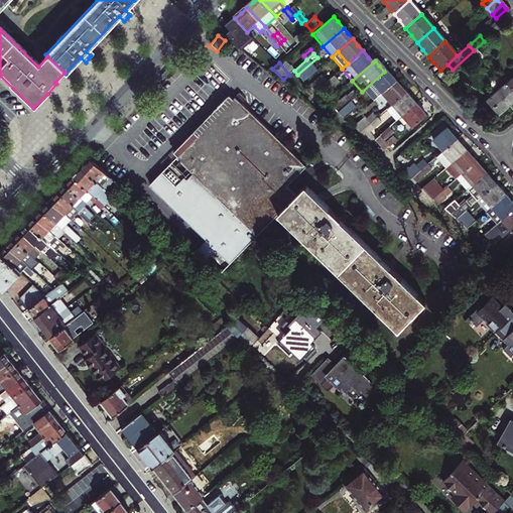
[(371,103),(381,95),(394,84),(389,78),(384,72),(362,92),(371,103)]
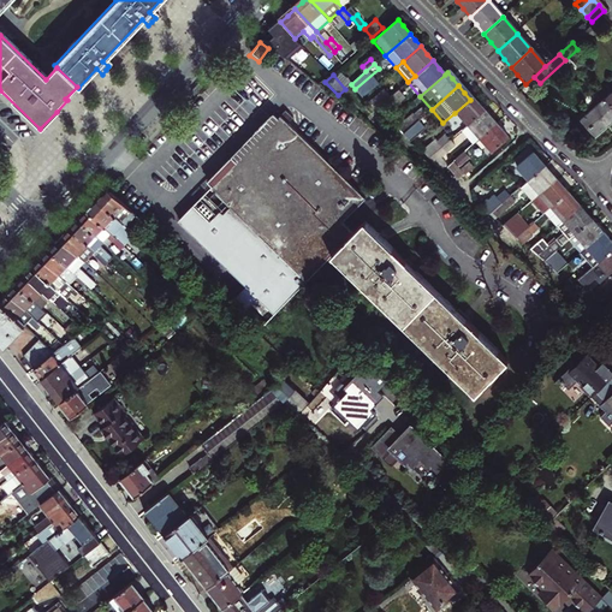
[(373,105),(376,110),(398,90),(394,87),(373,105)]
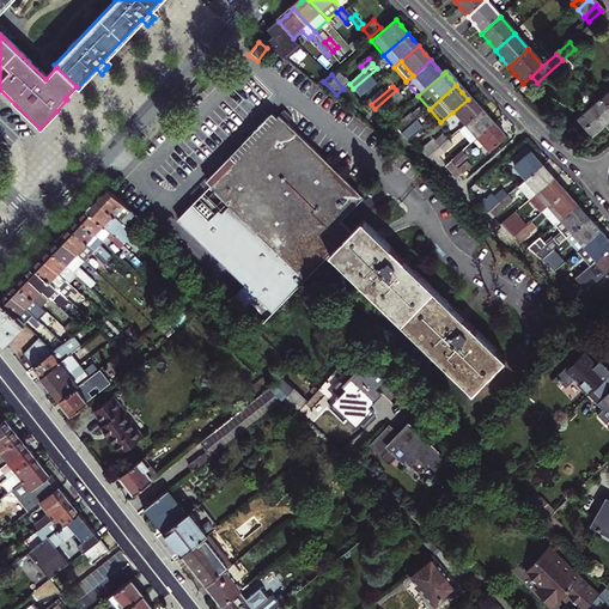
[(402,98),(396,90),(375,109),(381,116),(402,98)]
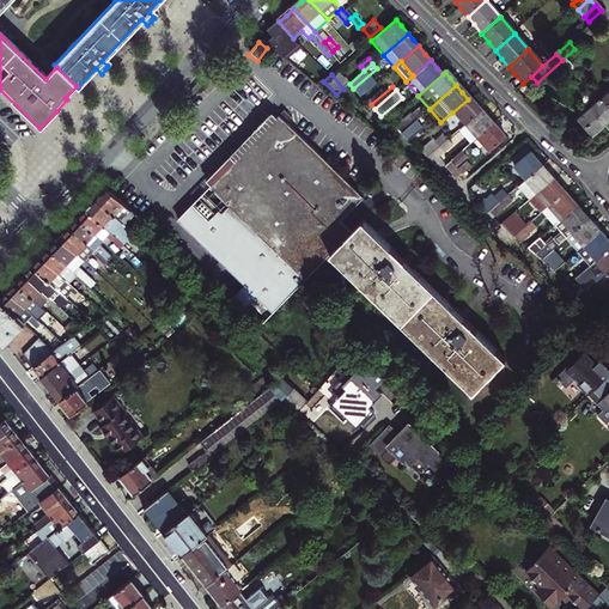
[(608,93),(598,102),(608,114),(608,93)]
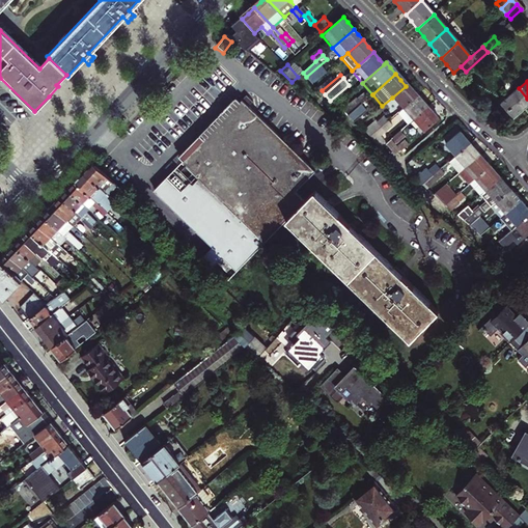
[(392,98),(401,109),(416,98),(411,92),(406,86),(392,98)]
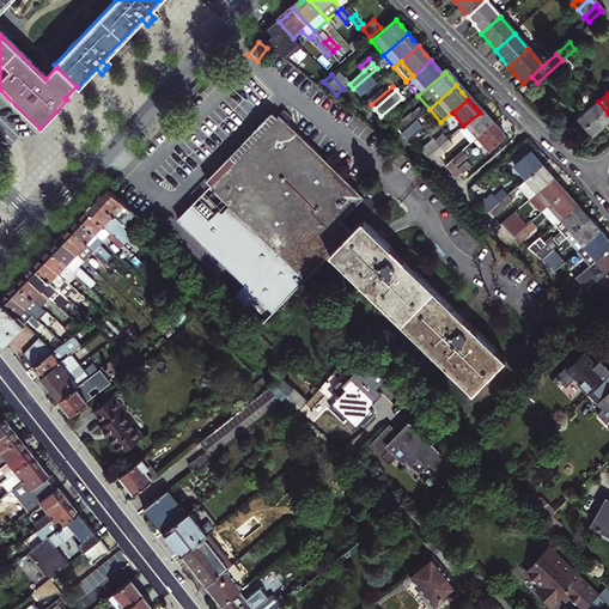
[(608,120),(608,114),(598,102),(574,122),(588,139),(602,127),(608,120)]
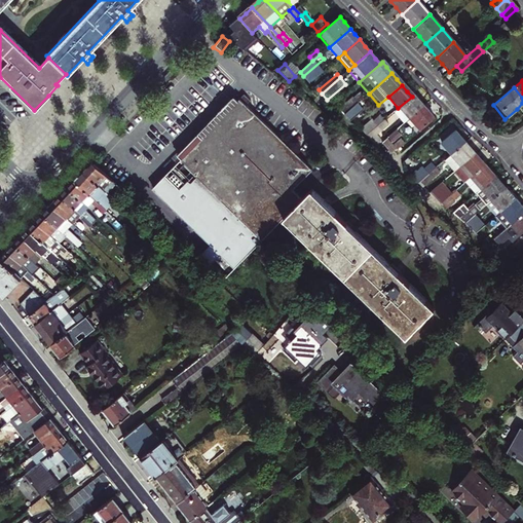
[(363,99),(359,94),(352,100),(350,98),(338,108),(343,114),(363,99)]
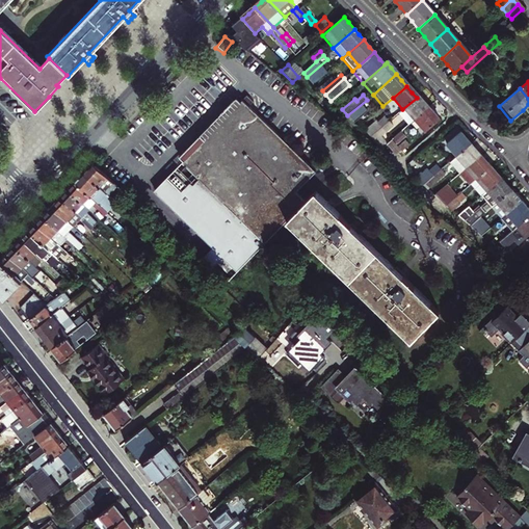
[(417,98),(402,109),(413,121),(426,109),(422,105),(417,98)]
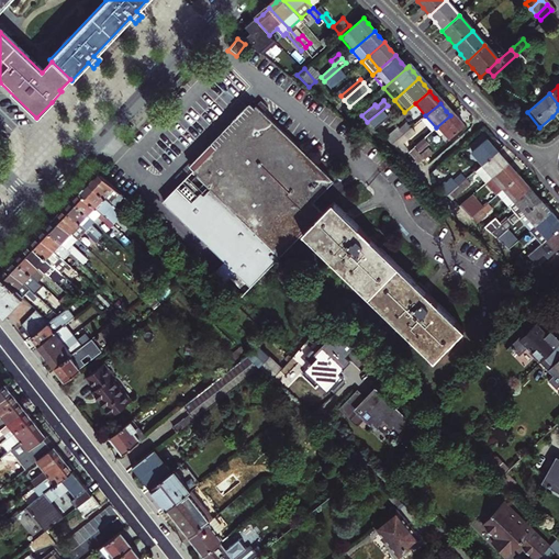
[(388,105),(367,122),(372,129),(387,118),(384,114),(391,109),(388,105)]
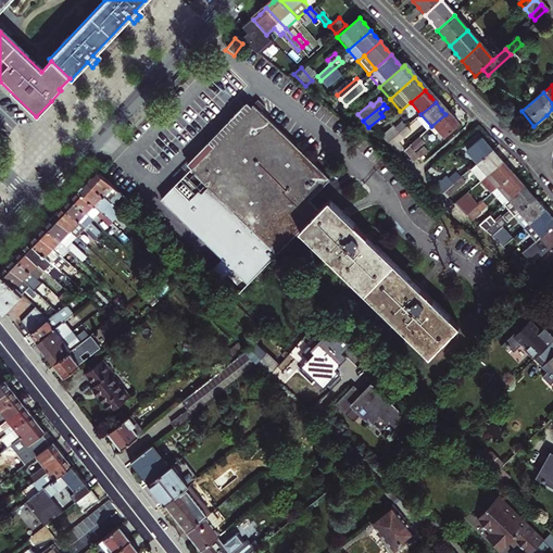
[(276,254),(298,234),(317,212),(314,209),(308,202),(328,181),(251,107),(234,126),(217,142),(183,178),(198,193),(200,196),(206,189),(276,254)]
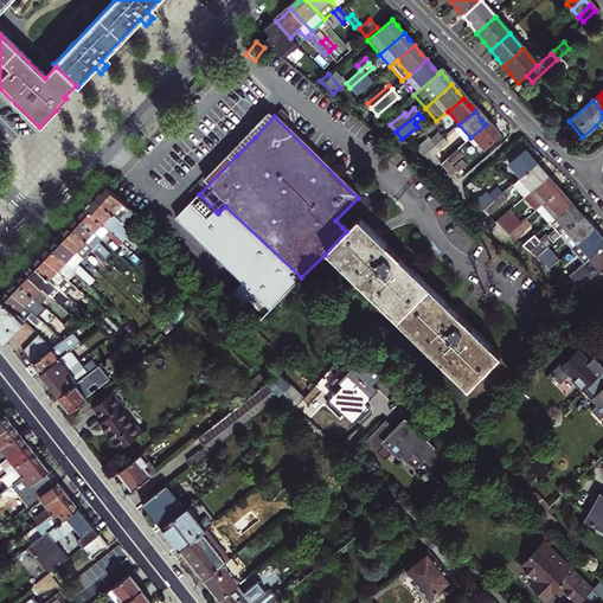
[(463,145),(470,138),(459,124),(453,130),(463,145)]
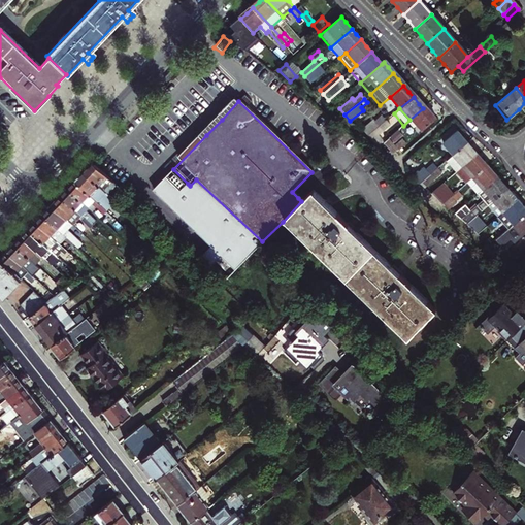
[(423,108),(409,120),(420,132),(433,121),(428,115),(423,108)]
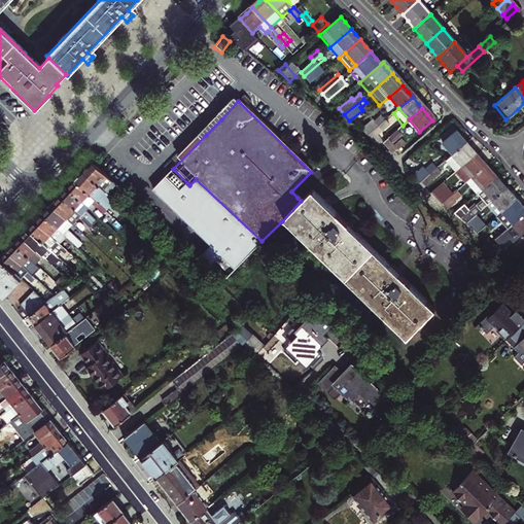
[(360,131),(365,137),(383,123),(380,118),(374,124),(372,121),(360,131)]
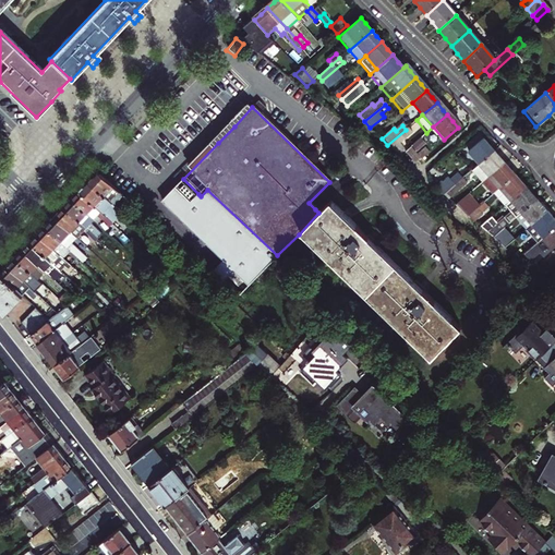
[(406,130),(387,145),(396,155),(402,149),(398,144),(409,134),(406,130)]
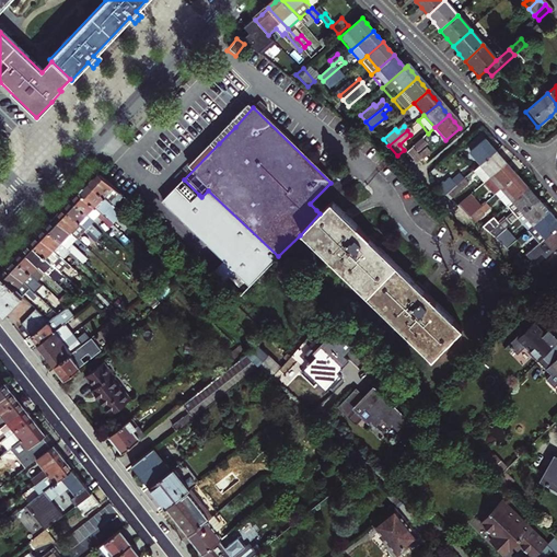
[(476,169),(492,154),(485,147),(480,141),(465,154),(476,169)]
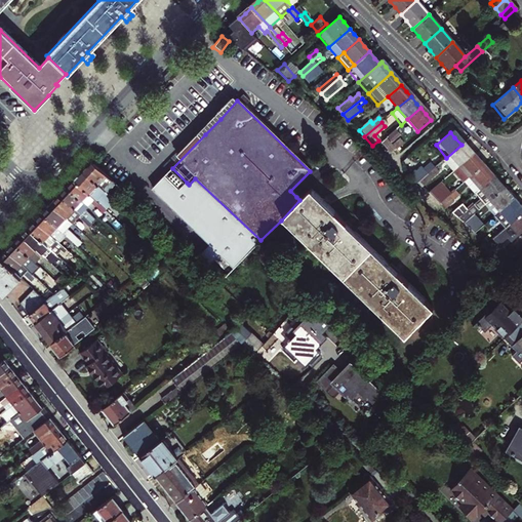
[(386,138),(379,144),(388,154),(389,154),(394,149),(396,151),(402,145),(398,141),(392,146),(386,138)]
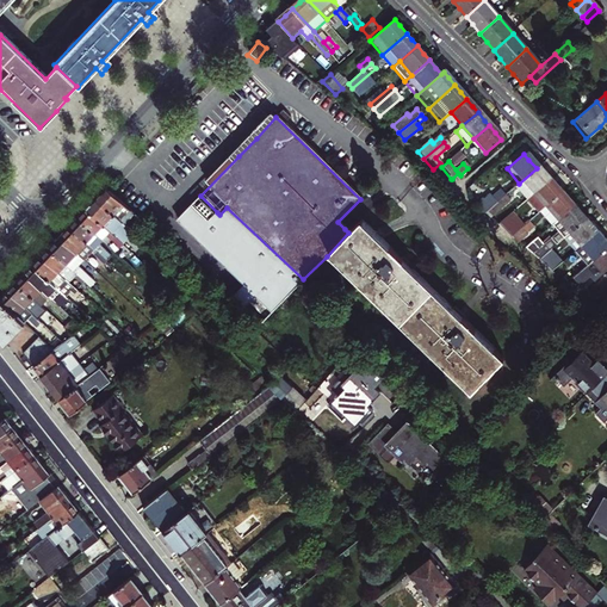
[(512,190),(524,203),(549,181),(542,174),(537,168),(519,184),(512,190)]
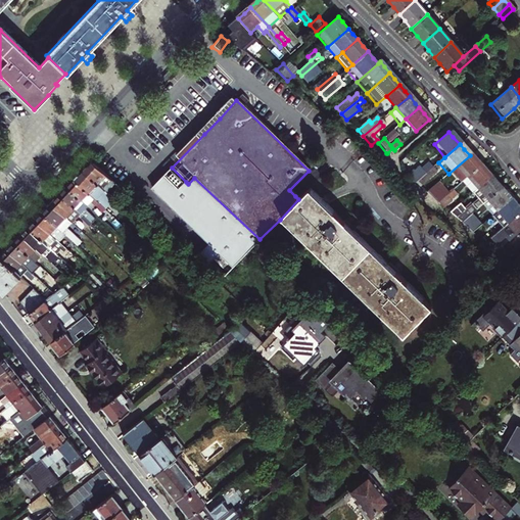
[(470,155),(448,174),(459,185),(460,185),(479,167),(474,160),(470,155)]
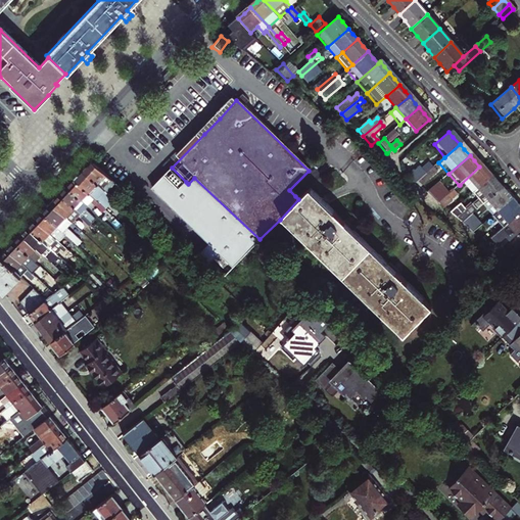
[(83,170),(106,192),(115,183),(95,163),(92,160),(88,164),(83,170)]
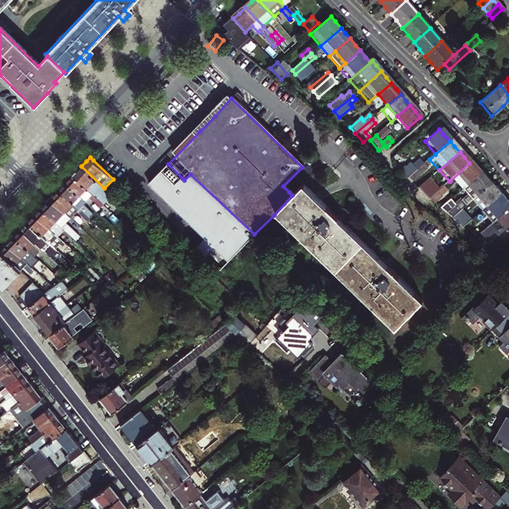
[(404,180),(422,165),(418,160),(411,166),(409,165),(404,170),(403,168),(397,173),(404,180)]
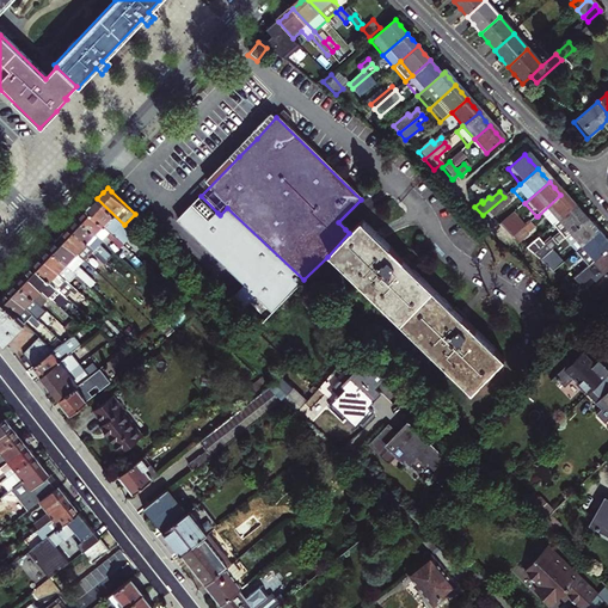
[(538,216),(550,229),(573,209),(567,203),(560,195),(538,216)]
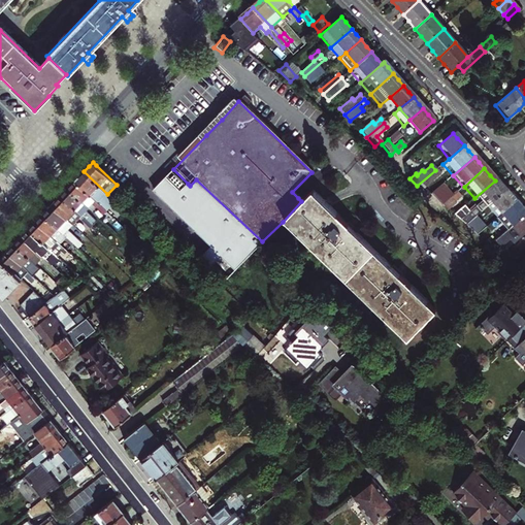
[(173,169),(164,178),(179,193),(188,184),(173,169)]
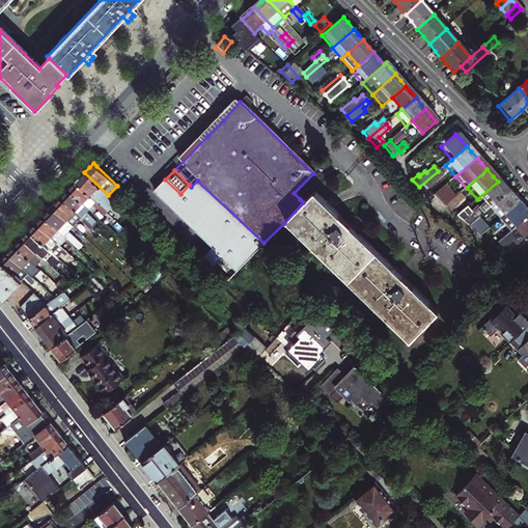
[(438,171),(419,187),(422,191),(441,174),(438,171)]
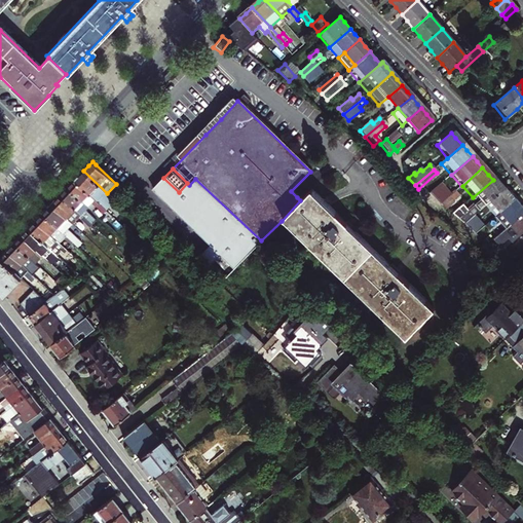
[(79,175),(74,180),(106,211),(115,201),(107,193),(83,171),(79,175)]
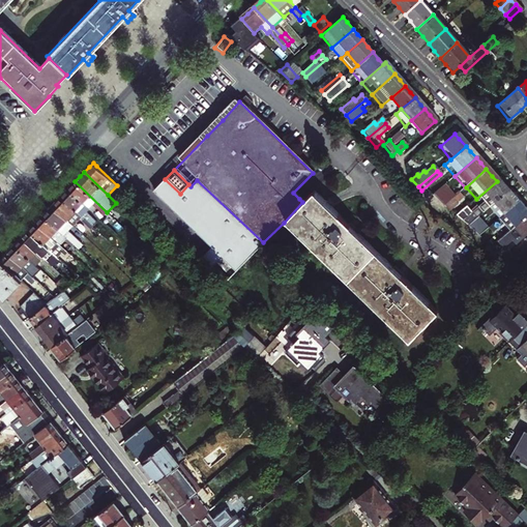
[(180,194),(165,179),(154,191),(208,243),(198,254),(211,267),(216,262),(231,275),(263,242),(197,180),(191,186),(188,184),(180,194)]
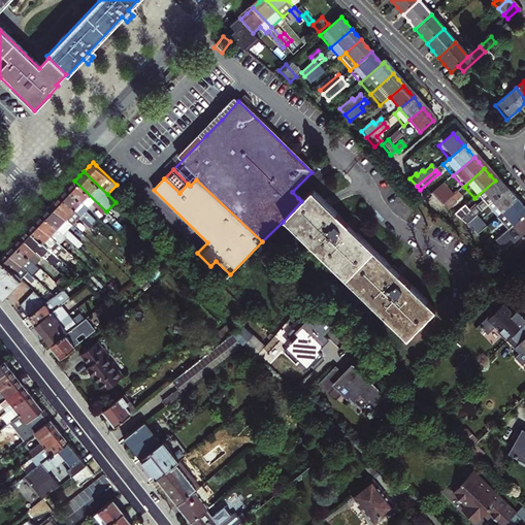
[(106,211),(74,181),(72,183),(71,185),(67,189),(78,200),(87,207),(91,202),(103,215),(106,211)]
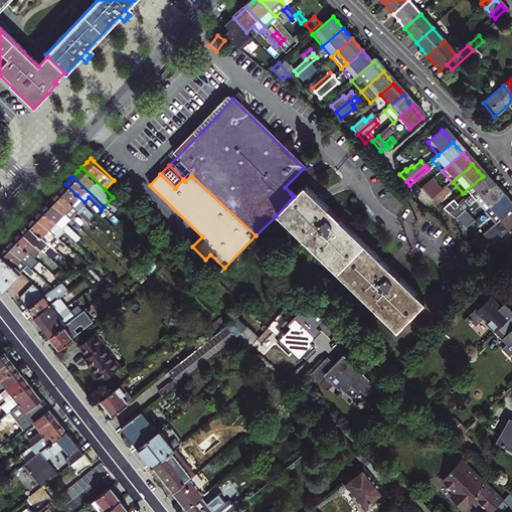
[(483,176),(463,193),(472,205),(492,187),(487,181),(483,176)]
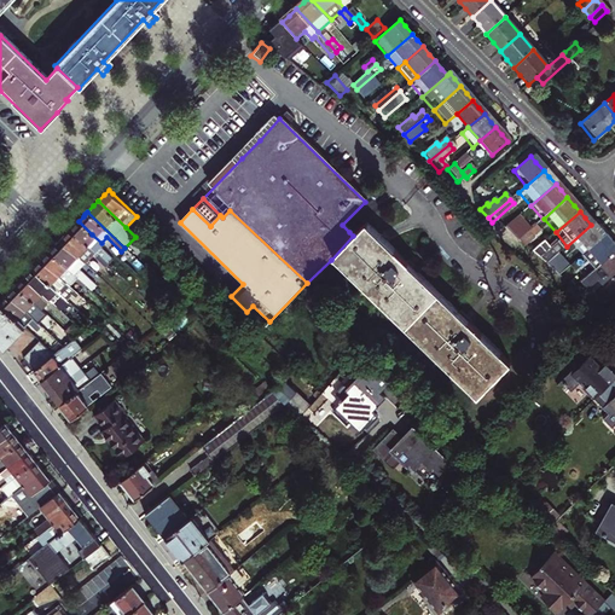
[(518,216),(503,231),(516,242),(531,230),(518,216)]
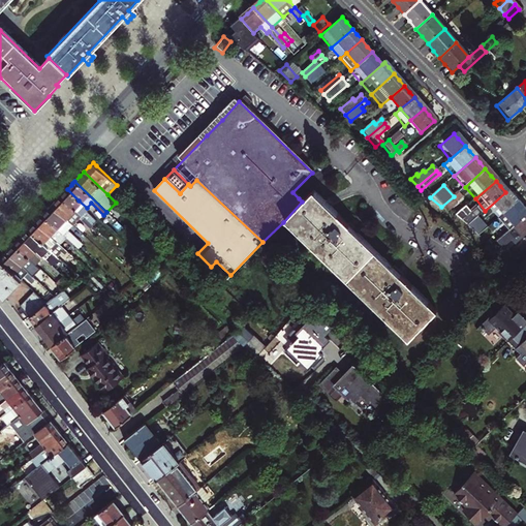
[(63,193),(60,197),(81,217),(88,210),(87,208),(79,200),(67,189),(63,193)]
